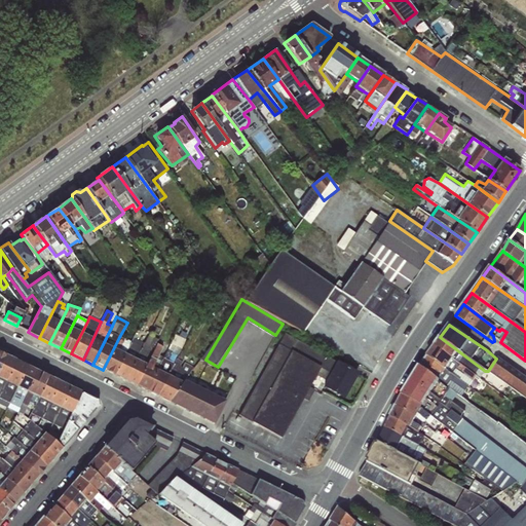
[(343,399),(358,373),(284,333),(238,415),(280,438),(302,399),(307,401),(313,389),(309,386),(315,375),(326,381),(322,387),(343,399)]
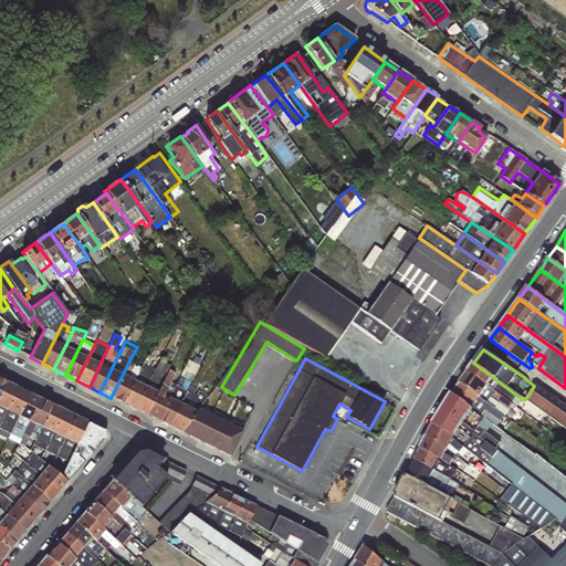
[(134,409),(147,416),(161,385),(170,366),(159,359),(155,369),(134,409)]
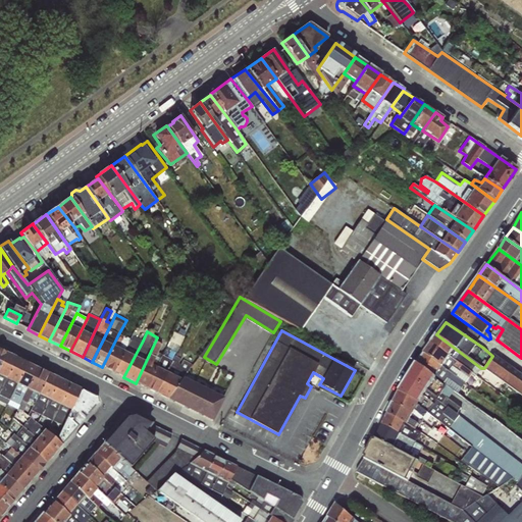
[(102,367),(113,372),(129,338),(118,334),(102,367)]
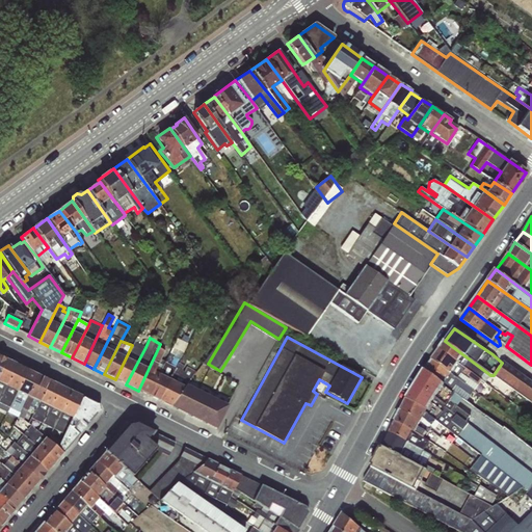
[(115,379),(126,384),(145,347),(134,341),(132,345),(115,379)]
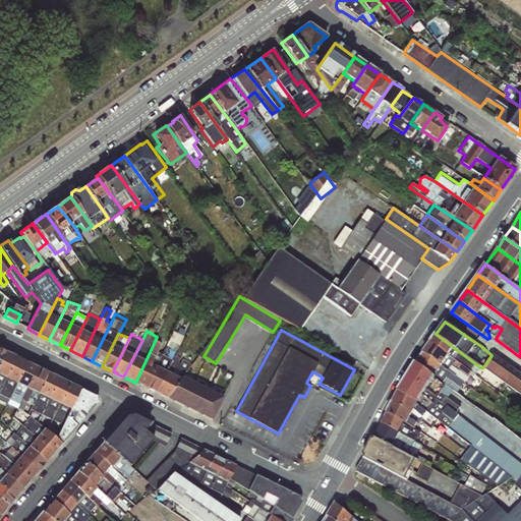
[(429,342),(471,373),(475,375),(480,367),(436,334),(429,342)]
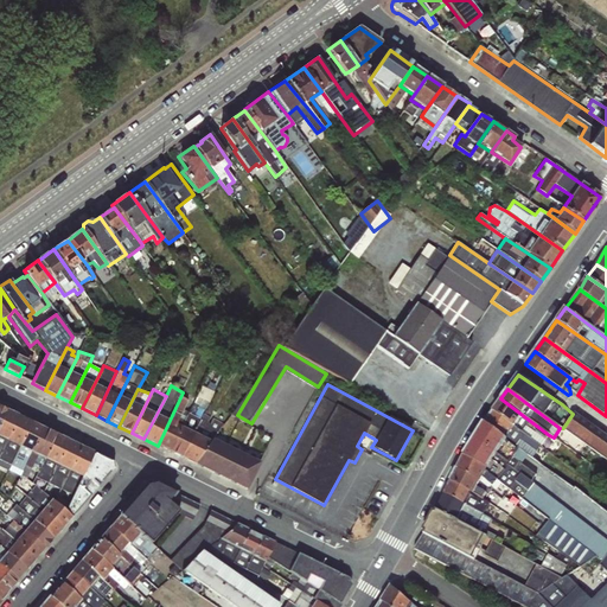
[(493,411),(531,439),(535,433),(545,440),(549,435),(500,398),(492,410),(493,411)]
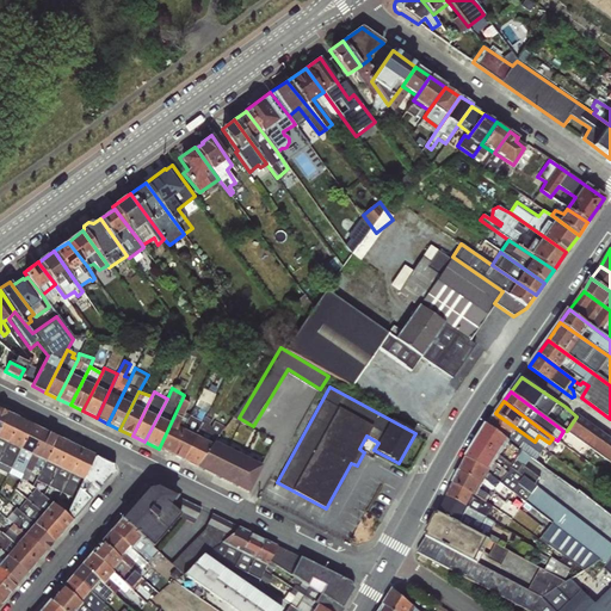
[(171,455),(183,461),(202,423),(196,419),(201,409),(195,406),(183,430),(171,455)]
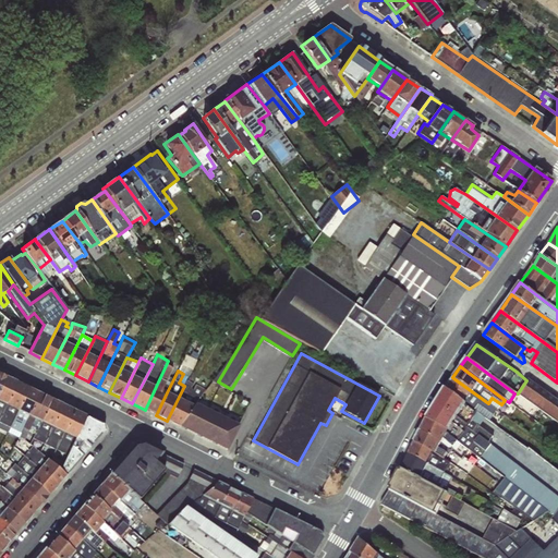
[(0,415),(17,383),(5,377),(0,387),(0,415)]
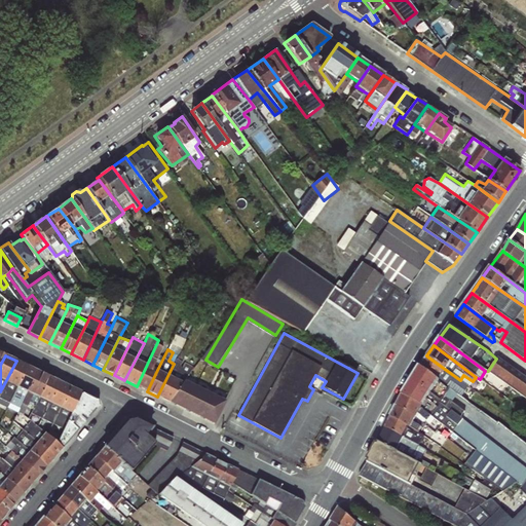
[(525,393),(525,374),(500,355),(491,369),(525,393)]
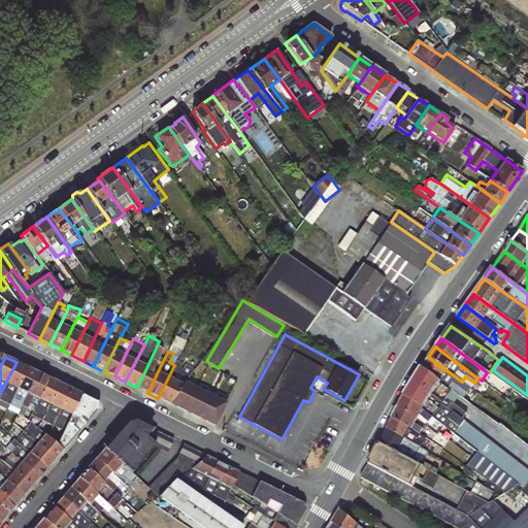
[(462,382),(429,358),(421,368),(440,383),(463,399),(470,388),(462,382)]
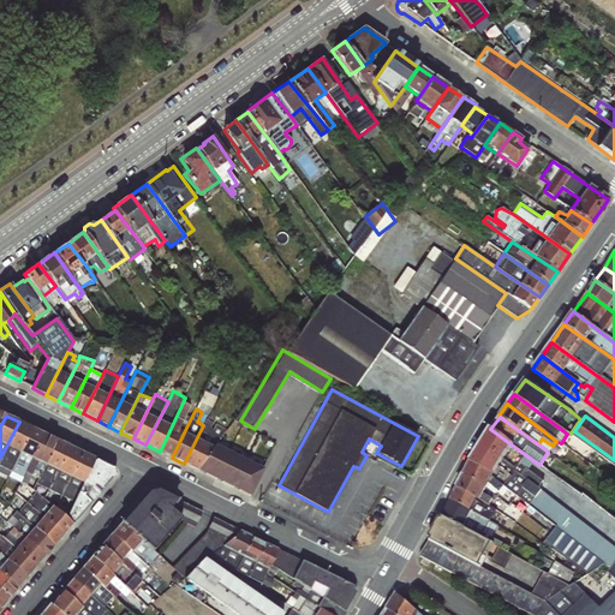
[(160,452),(172,458),(184,433),(179,429),(183,422),(175,418),(160,452)]
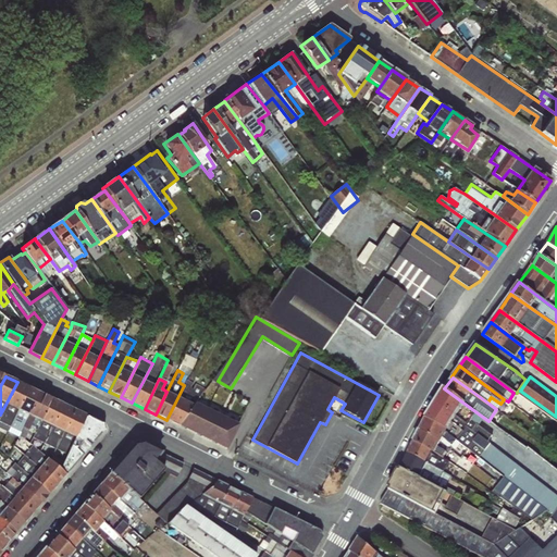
[(180,424),(196,401),(203,390),(196,384),(193,390),(190,387),(192,383),(186,380),(184,385),(166,420),(180,424)]
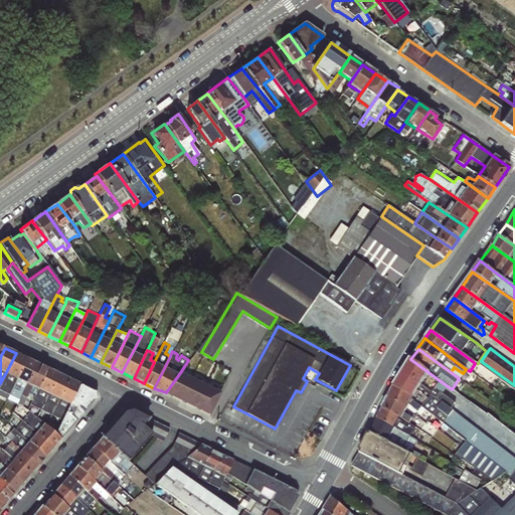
[(26,358),(16,353),(0,383),(0,390),(9,394),(26,358)]
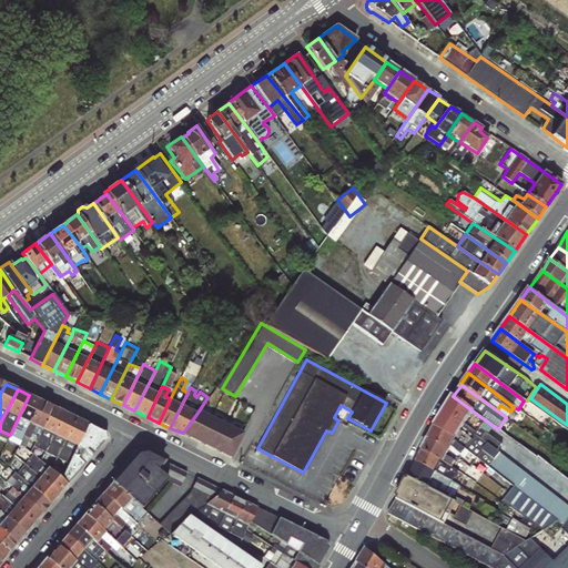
[(41,401),(29,395),(10,435),(9,437),(13,440),(14,437),(22,440),(41,401)]
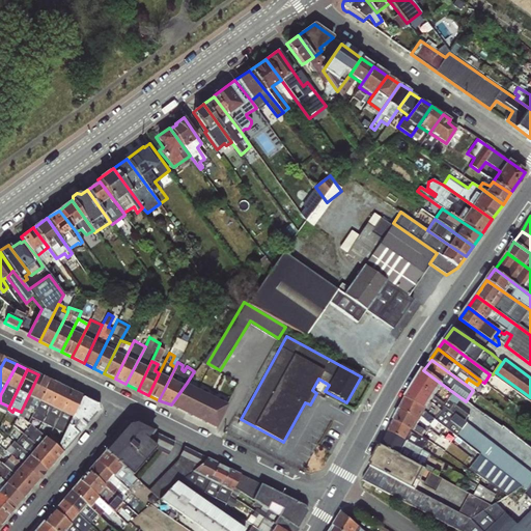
[(422,369),(413,386),(434,396),(443,385),(423,370),(422,369)]
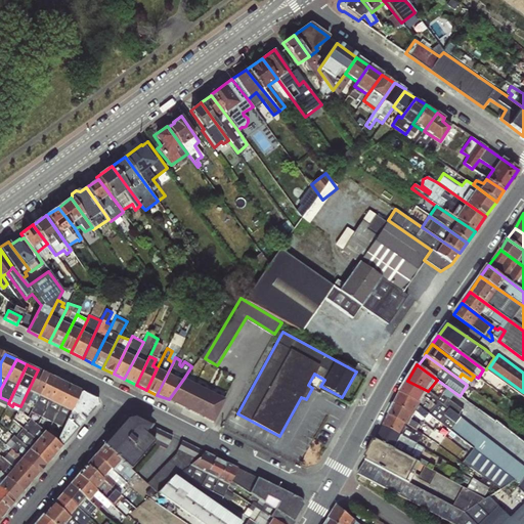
[(47,375),(38,369),(20,406),(17,411),(24,413),(27,406),(33,408),(47,375)]
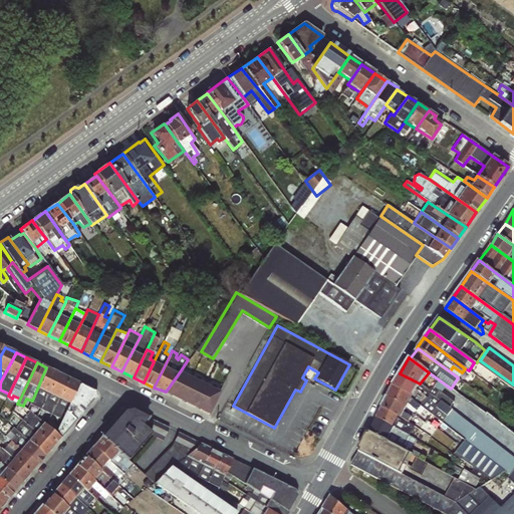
[(57,372),(46,367),(32,401),(30,405),(40,410),(57,372)]
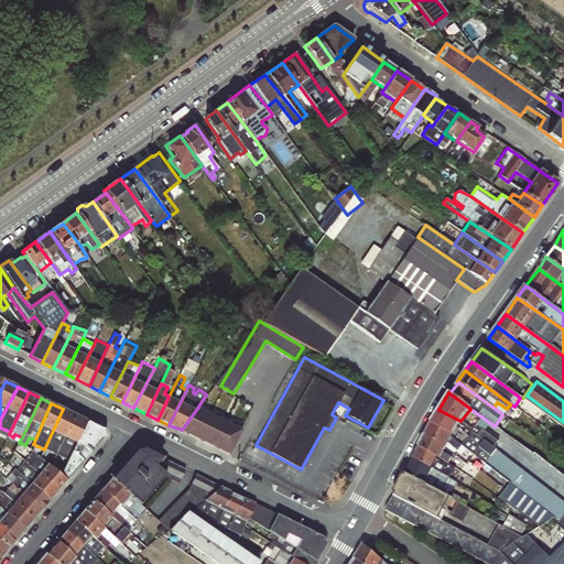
[(213,415),(198,407),(182,430),(201,440),(213,415)]
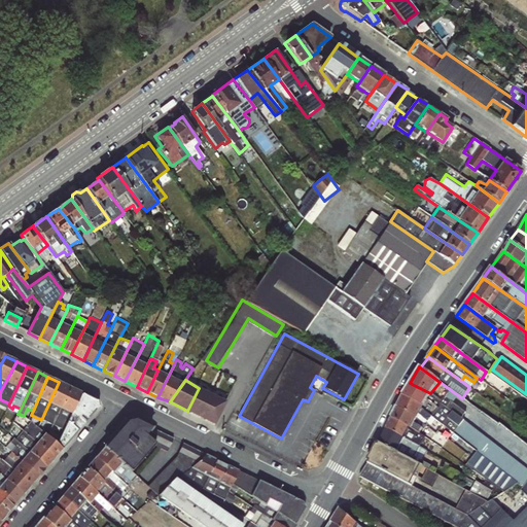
[(70,387),(59,382),(41,420),(51,425),(70,387)]
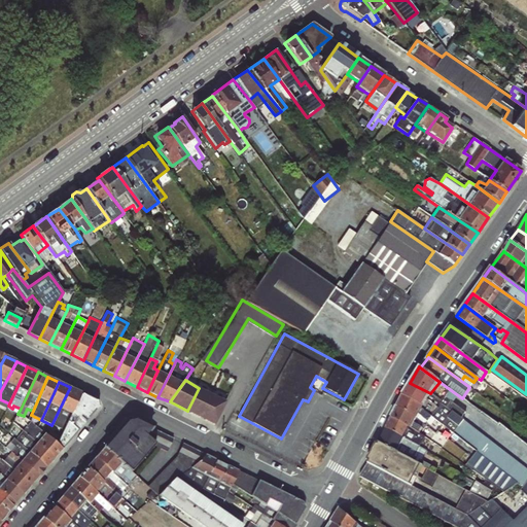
[(422,406),(430,393),(410,383),(401,395),(422,406)]
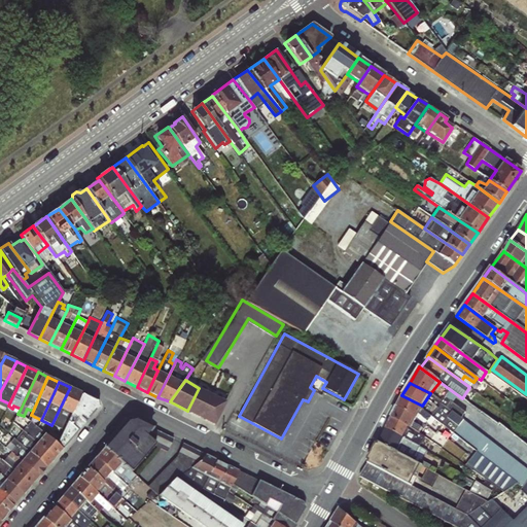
[(81,393),(70,387),(51,425),(63,429),(72,412),(81,393)]
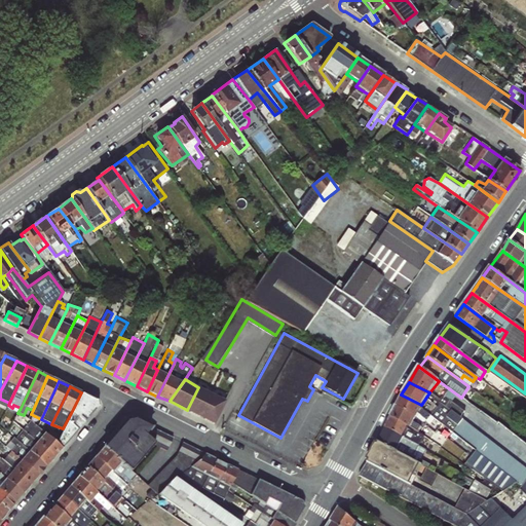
[(200,416),(212,395),(198,387),(187,410),(200,416)]
